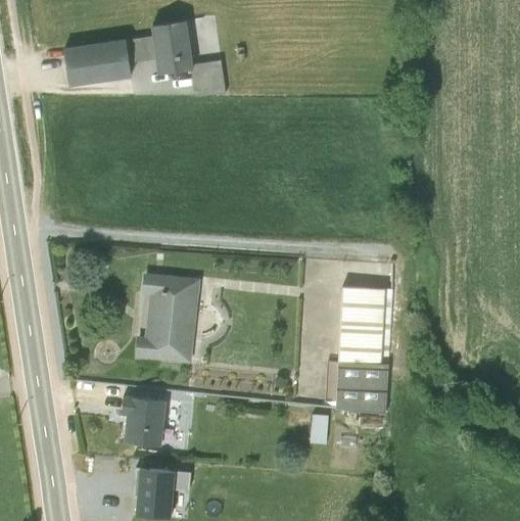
[(198,55),(225,50),(219,12),(192,17),(198,55)]
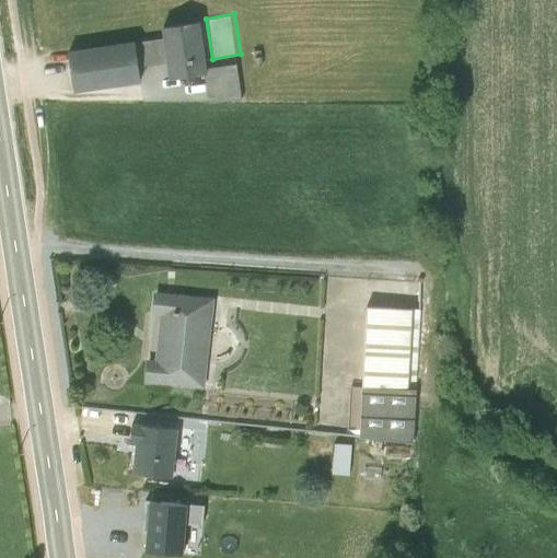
[(200,24),(166,26),(166,38),(171,62),(173,77),(207,77),(200,24)]
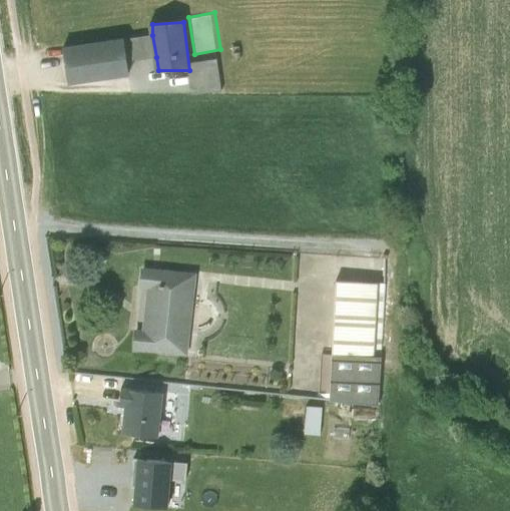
[(125,38),(66,46),(71,78),(129,70),(128,61),(156,57),(152,35),(125,38)]
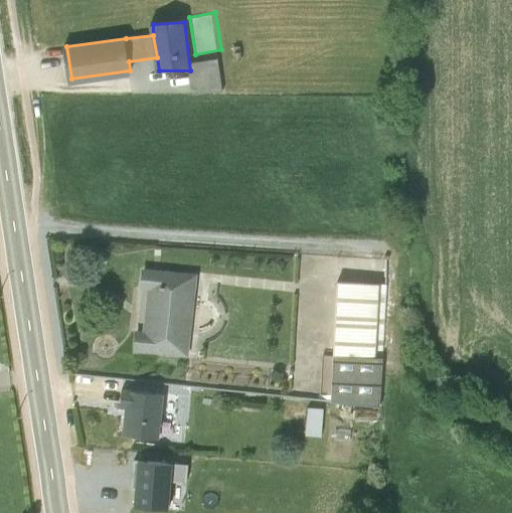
[(226,89),(223,55),(193,58),(196,91),(226,89)]
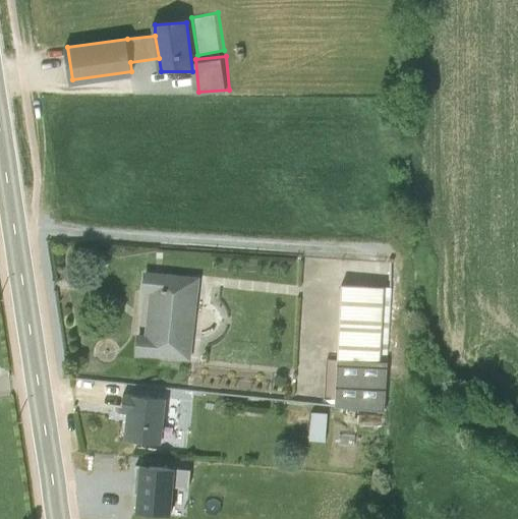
[(202,279),(145,273),(142,292),(149,293),(145,339),(135,338),(133,355),(193,361),(202,279)]
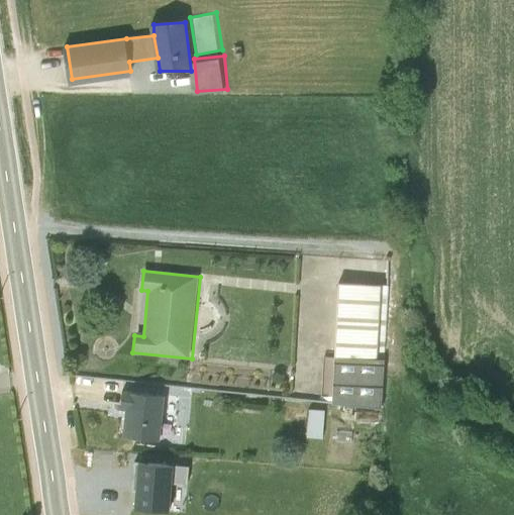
[(386,290),(342,286),(332,404),(381,408),(386,290)]
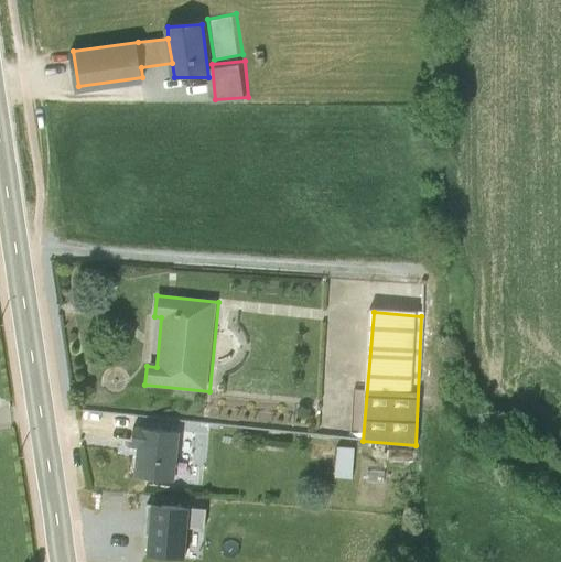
[(137,450),(133,483),(175,486),(180,433),(131,429),(129,449),(137,450)]
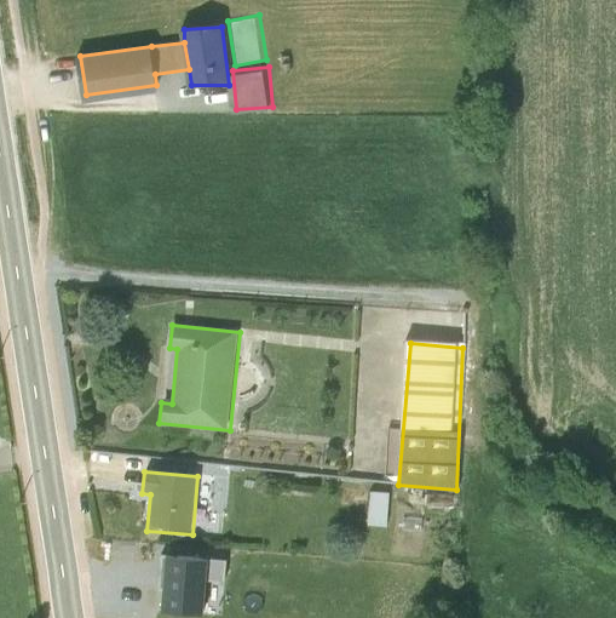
[(375,522),(393,522),(395,488),(375,488),(375,522)]
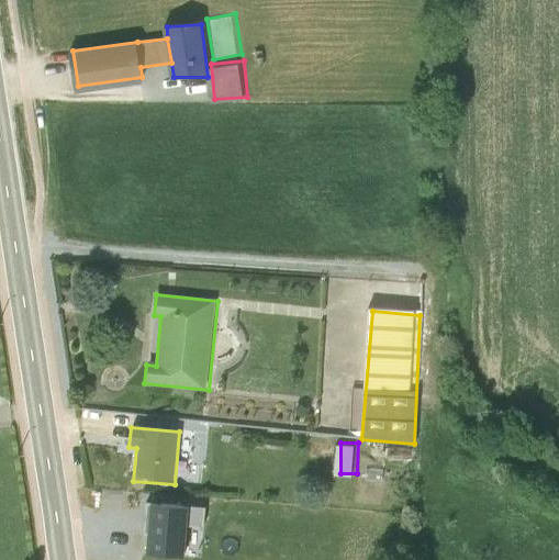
[(205,512),(151,505),(146,552),(201,558),(205,512)]
